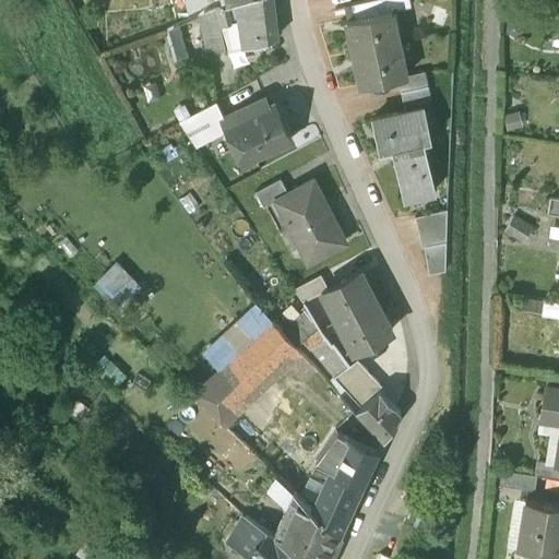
[(198,0),(202,13),(214,8),(223,6),(221,0),(198,0)]
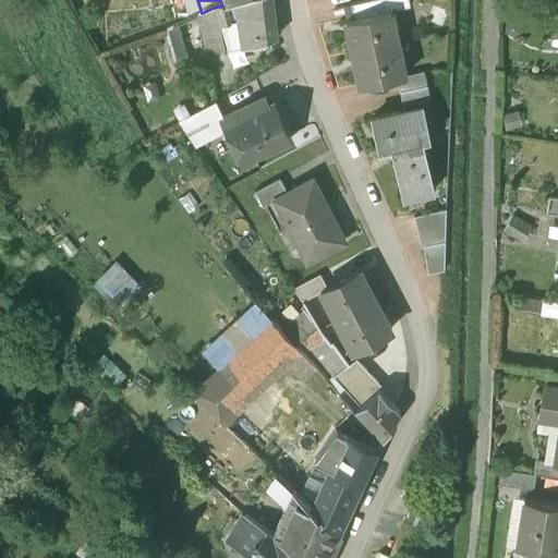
[(271,0),(241,0),(233,2),(239,24),(244,22),(247,35),(242,37),(245,48),(245,49),(262,45),(262,44),(277,38),(277,36),(271,0)]
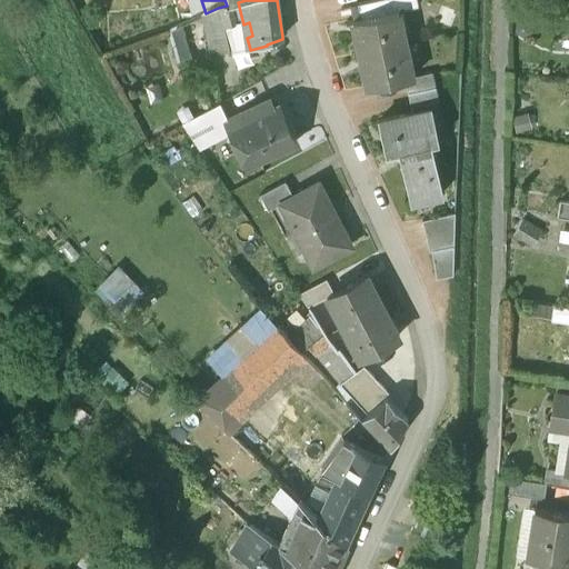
[(380,0),(358,6),(361,19),(398,11),(399,12),(417,8),(415,0),(380,0)]
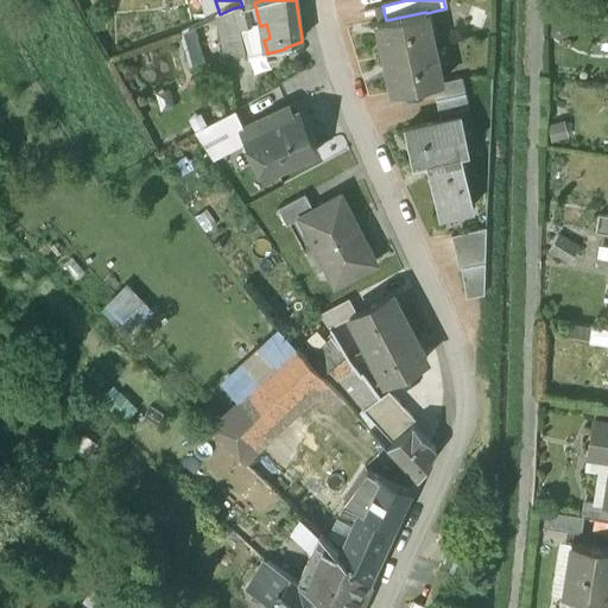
[(254,2),(246,5),(252,29),(239,31),(246,57),(261,55),(267,52),(264,40),(270,38),(266,24),(260,26),(254,2)]
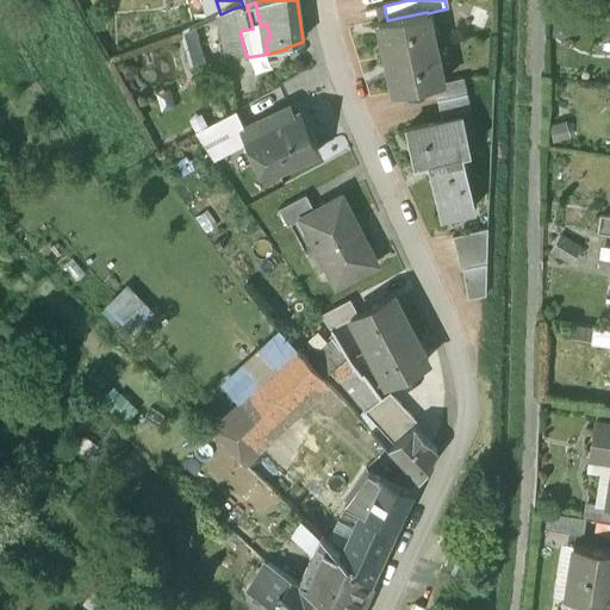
[(243,6),(234,8),(237,23),(240,31),(253,29),(247,5),(243,6)]
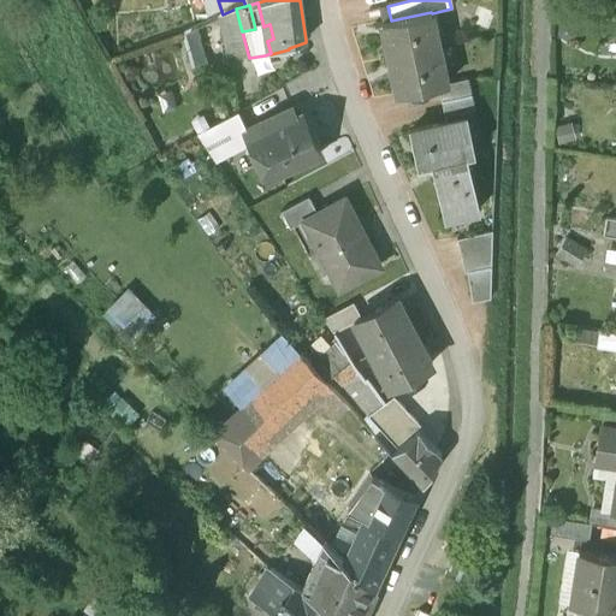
[(223,15),(218,17),(220,29),(240,23),(236,9),(223,15)]
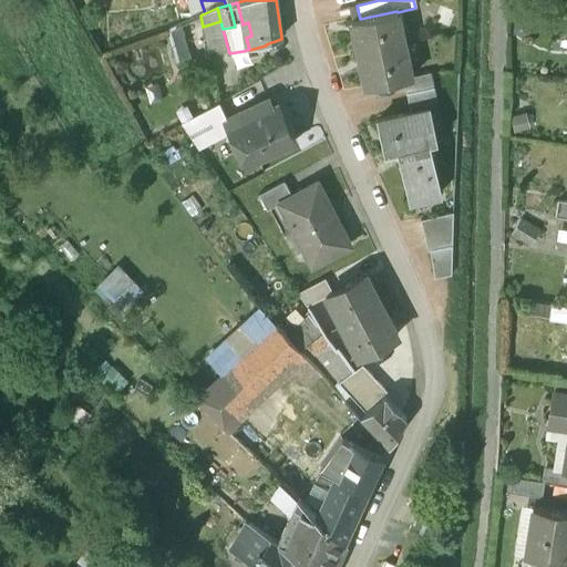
[(440,8),(430,19),(441,30),(452,20),(440,8)]
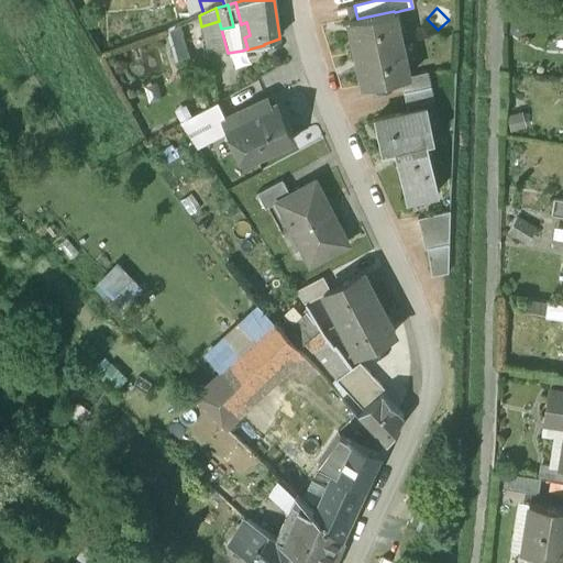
[(357,19),(349,21),(364,88),(400,79),(408,78),(408,77),(395,12),(394,11),(357,19)]
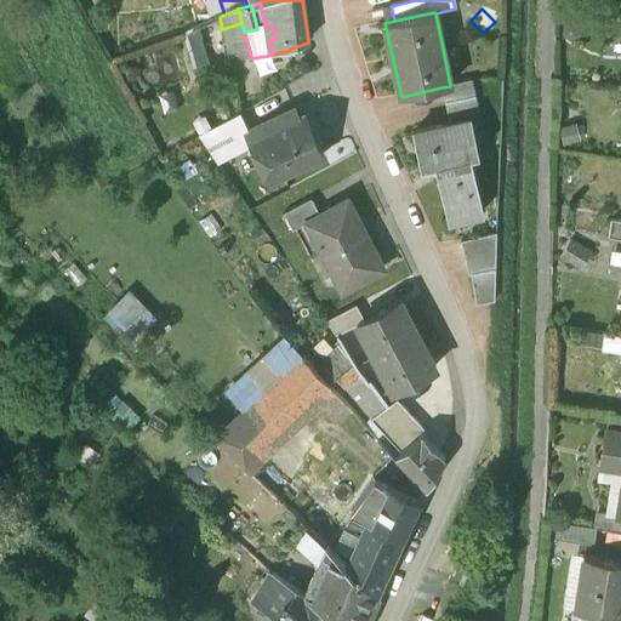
[(241,23),(222,29),(223,30),(232,63),(251,58),(244,32),(241,23)]
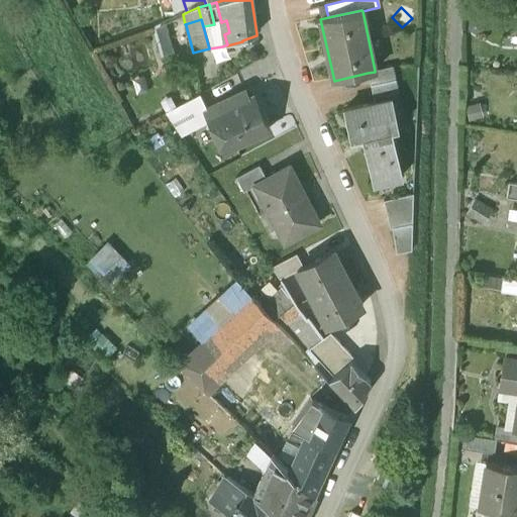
[(164,23),(152,28),(162,61),(174,57),(164,23)]
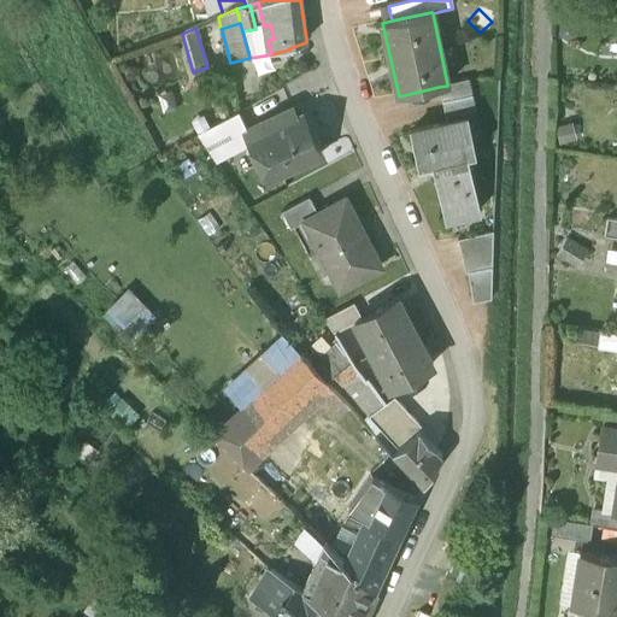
[(468,80),(447,84),(447,86),(439,87),(446,118),(474,111),(468,80)]
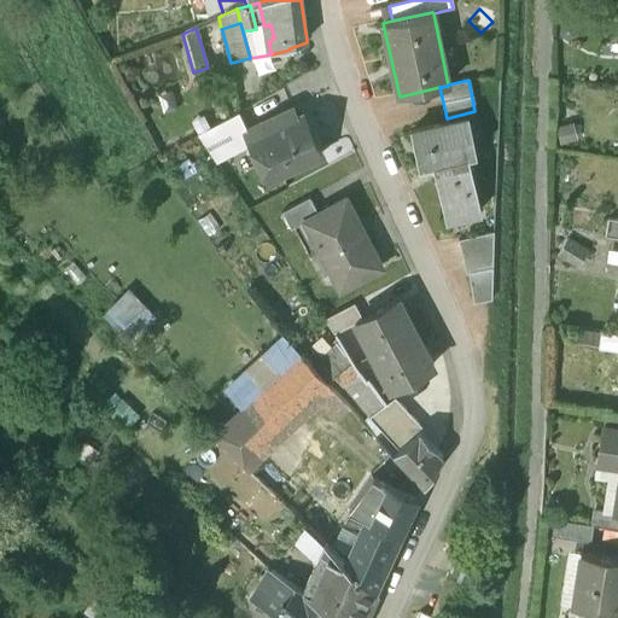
[(293,110),(260,124),(274,157),(281,174),(322,156),(304,115),(298,118),(293,110)]
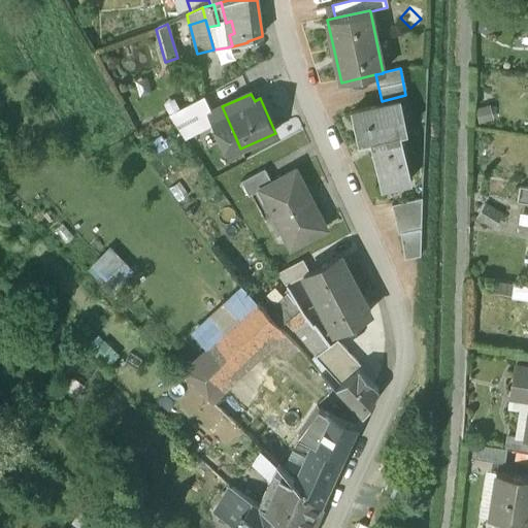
[(204,96),(169,116),(185,139),(217,122),(204,96)]
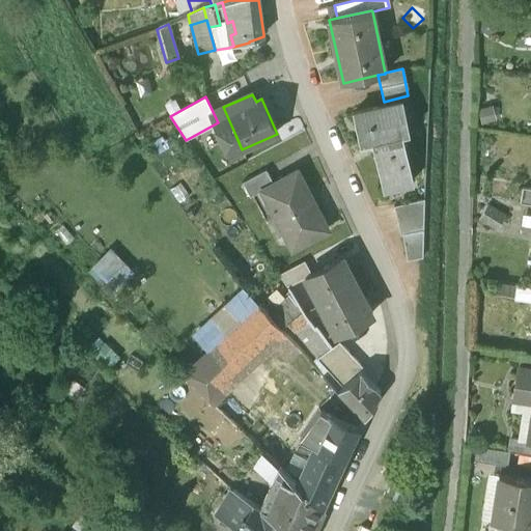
[(402,103),(354,114),(361,143),(373,140),(402,134),(410,132),(402,103)]
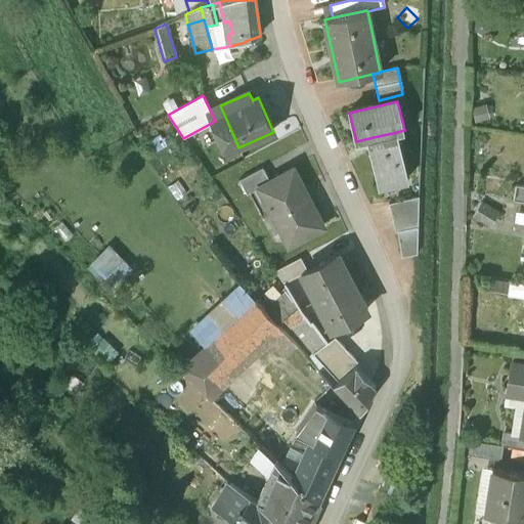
[(397,132),(368,138),(380,186),(408,179),(397,132)]
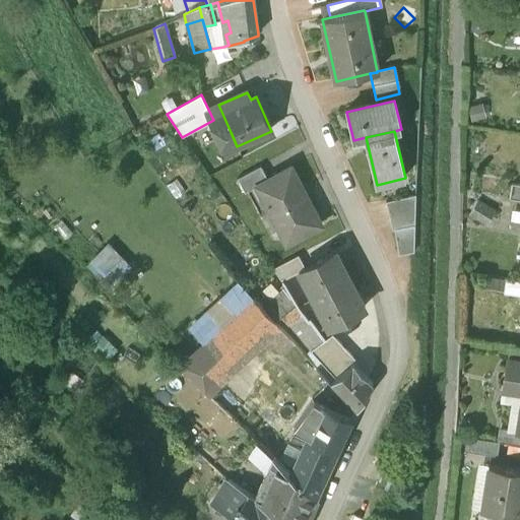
[(231,132),(218,137),(225,151),(237,146),(231,132)]
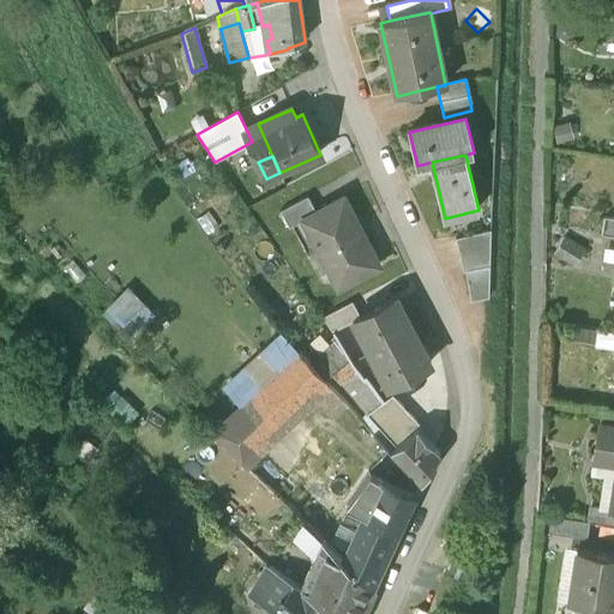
[(307,198),(281,212),(289,228),(302,221),(302,220),(315,212),(307,198)]
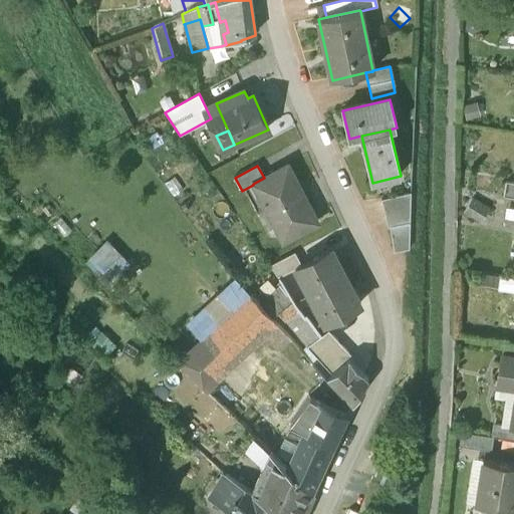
[(264,178),(253,184),(253,185),(283,242),(317,223),(287,166),(264,178)]
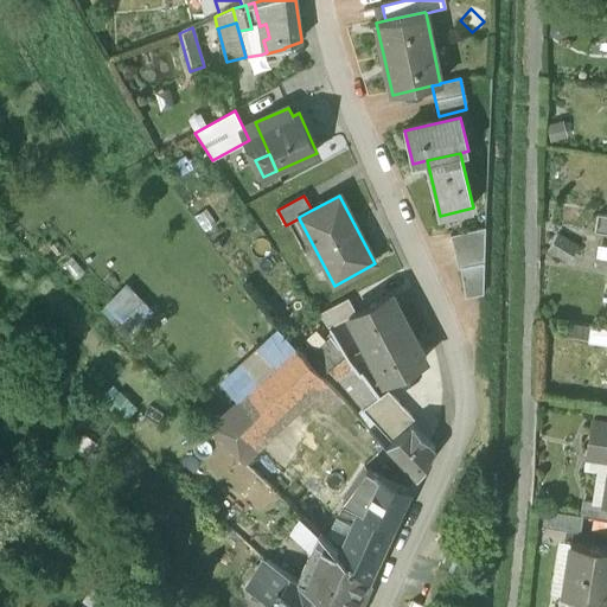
[(606,217),(598,216),(595,234),(606,235),(606,217)]
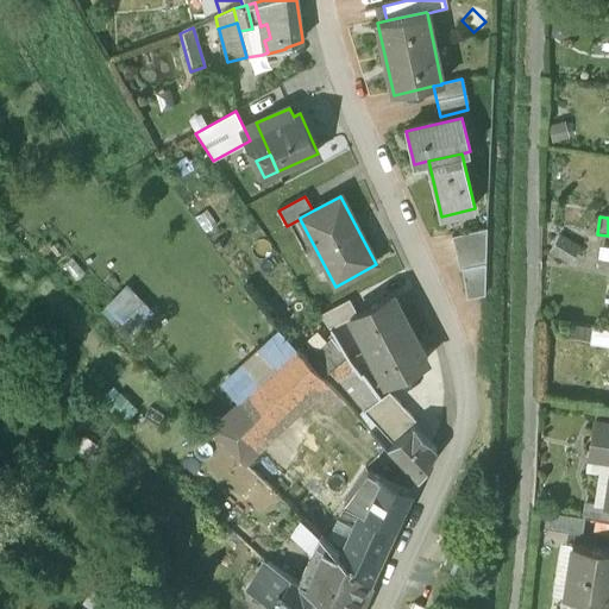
[(487,230),(452,237),(459,271),(462,270),(468,300),(485,296),(487,230)]
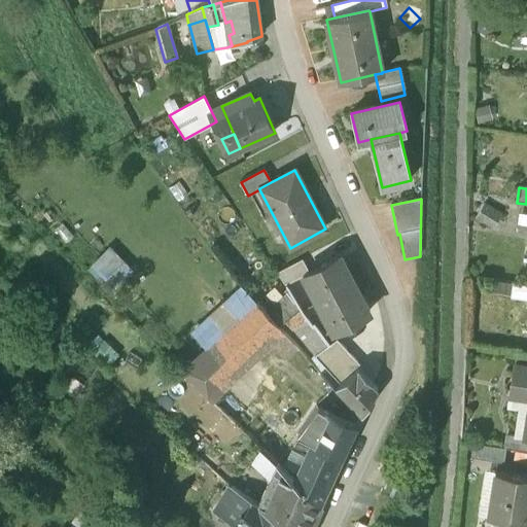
[(488,205),(479,219),(497,231),(506,216),(488,205)]
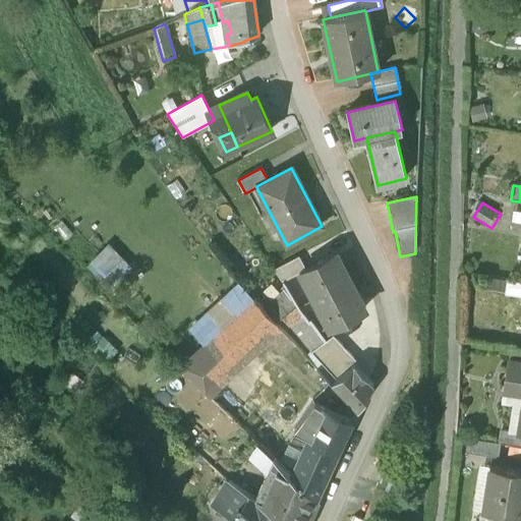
[(104,277),(124,258),(109,241),(89,261),(104,277)]
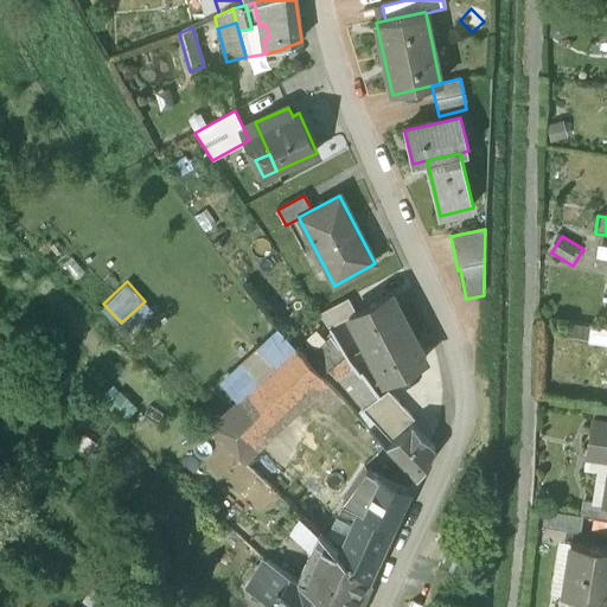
[(356,313),(349,317),(349,318),(365,349),(408,326),(391,294),(356,313)]
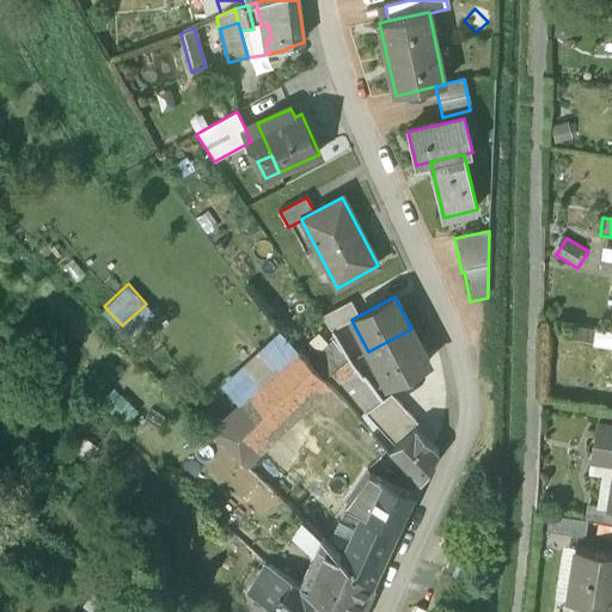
[(352,303),(323,318),(331,331),(352,320),(352,319),(359,316),(352,303)]
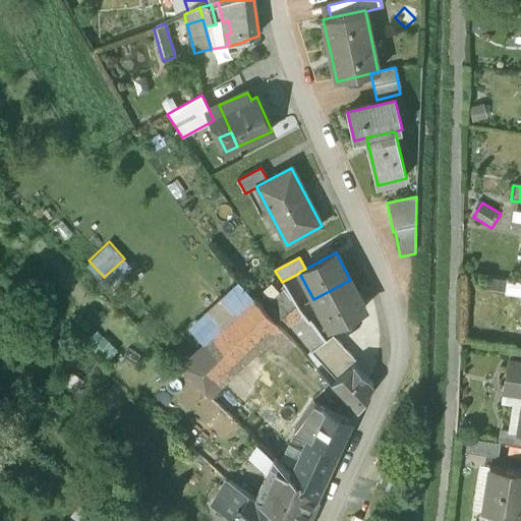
[(350,280),(313,299),(329,328),(365,307),(350,280)]
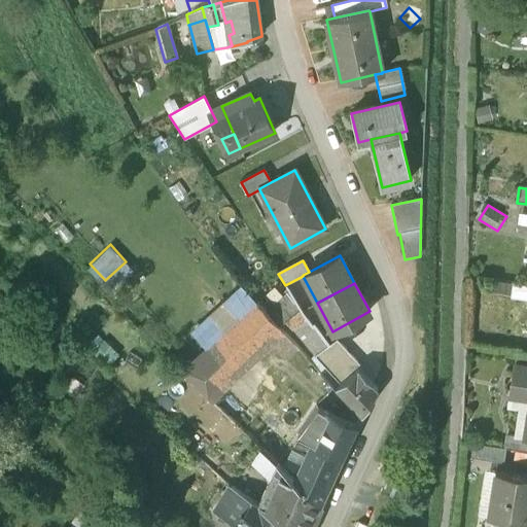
[(526,286),(514,284),(512,299),(526,301),(526,286)]
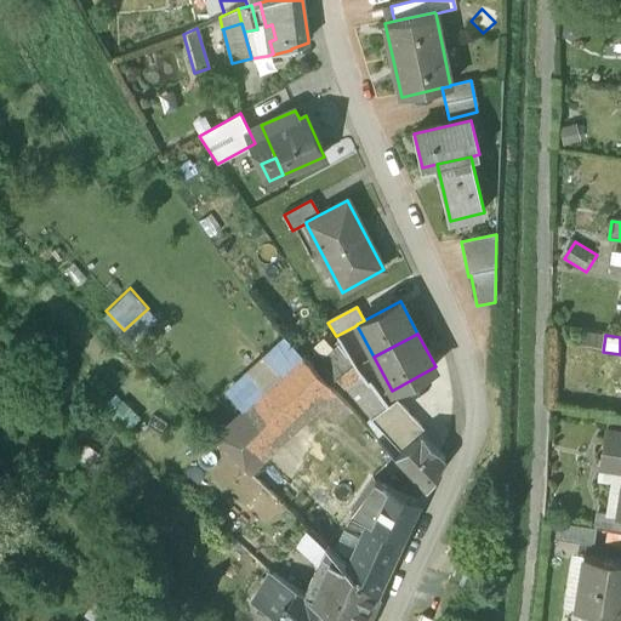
[(241,414),(216,439),(248,471),(317,403),(332,389),(329,386),(314,370),(286,340),(223,396),(241,414)]
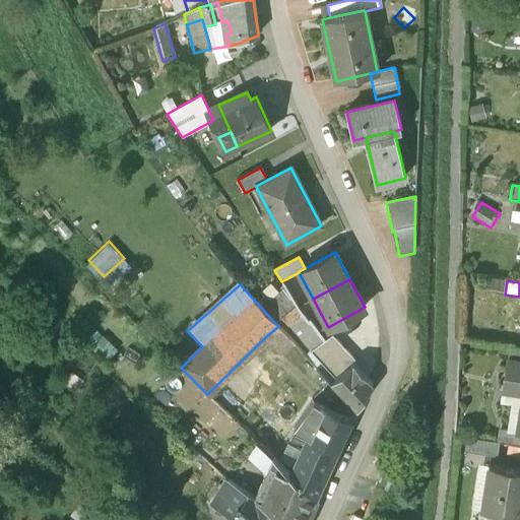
[(286,289),(263,310),(275,323),(281,318),(296,307),(286,289)]
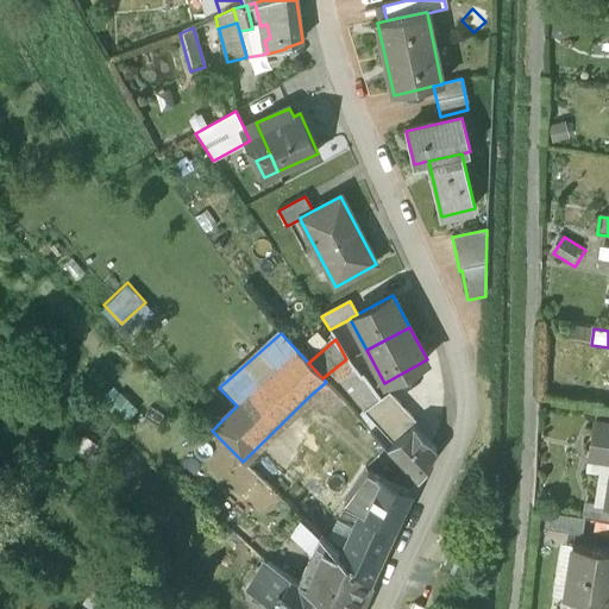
[(346,359),(330,372),(337,381),(338,381),(352,368),(346,359)]
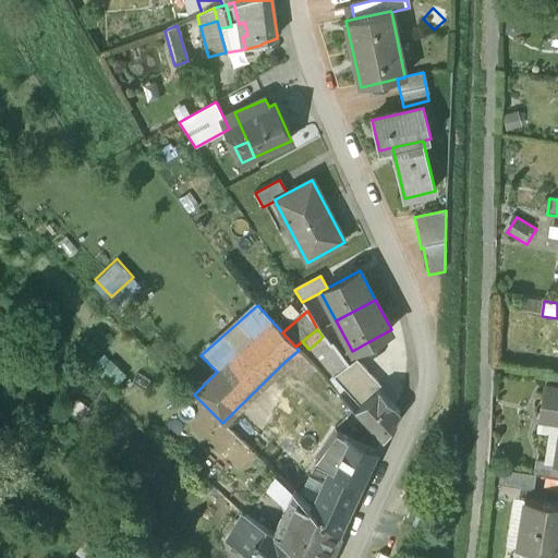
[(323,337),(310,349),(330,371),(335,366),(339,372),(347,366),(331,346),(330,347),(323,337)]
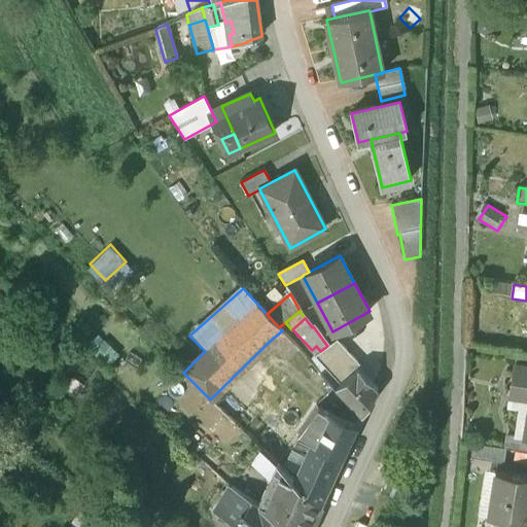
[(297,348),(282,330),(269,342),(285,359),(297,348)]
